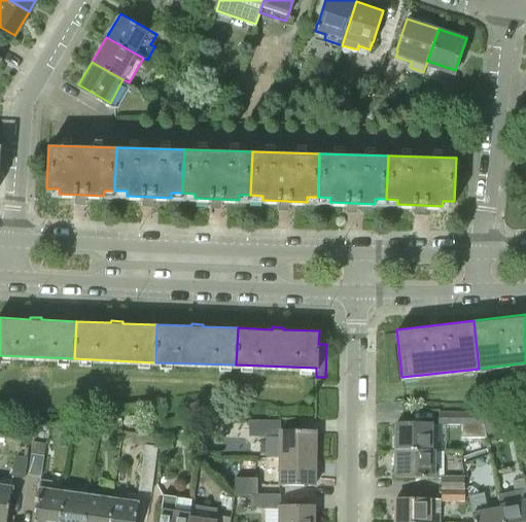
[(446,421),(462,421),(485,421),(482,409),(465,409),(440,408),(439,420),(439,421),(446,421)]
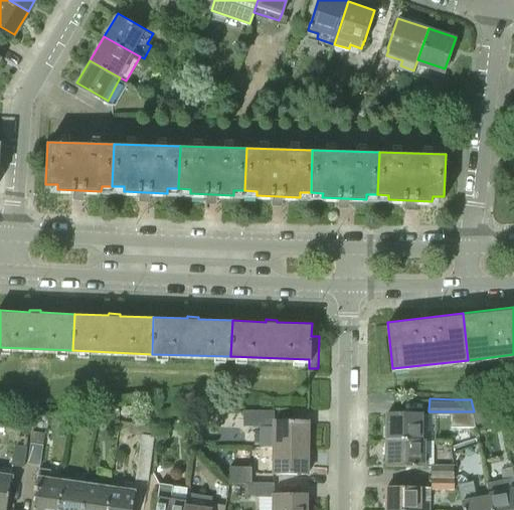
[(136,476),(149,478),(155,433),(152,422),(121,417),(122,405),(100,404),(100,407),(93,405),(89,421),(97,423),(98,414),(121,418),(118,428),(142,433),(136,476)]
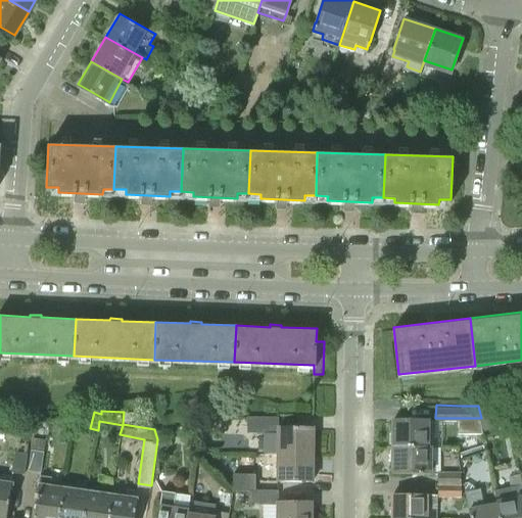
[(267,451),(314,452),(314,425),(279,425),(280,414),(247,413),(247,430),(267,430),(267,451)]
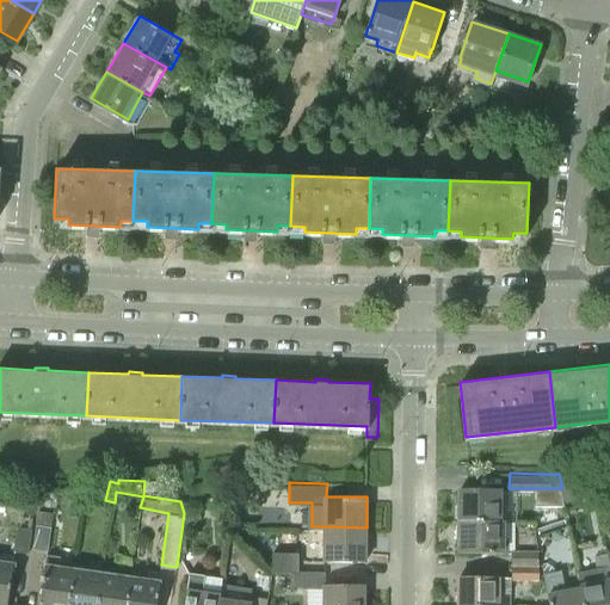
[(460,518),(501,518),(501,486),(460,486),(460,518)]
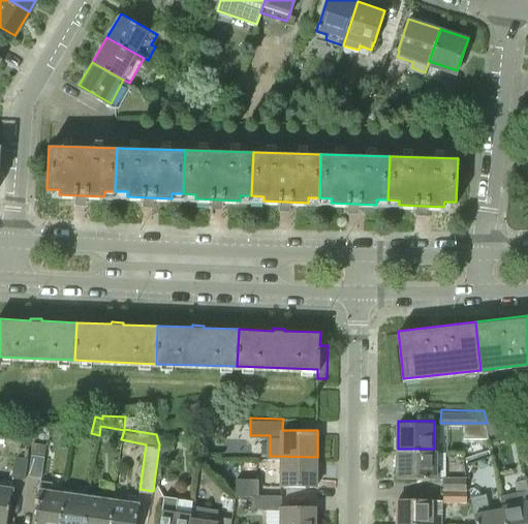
[(489,436),(487,423),(464,423),(464,435),(466,435),(489,436)]
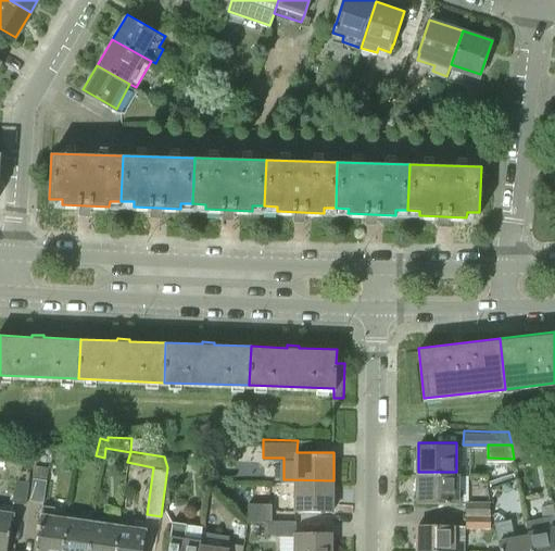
[(30,497),(45,499),(50,463),(48,463),(49,455),(47,455),(47,454),(41,453),(41,455),(39,454),(35,475),(34,475),(30,497)]
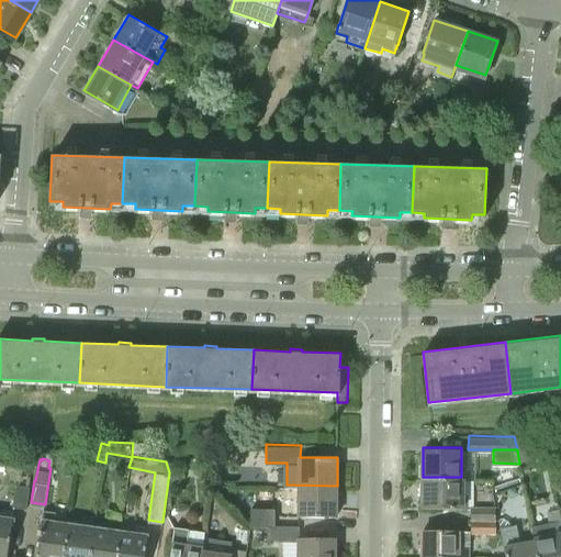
[(423,507),(469,507),(470,491),(463,491),(463,476),(461,477),(423,477),(423,507)]
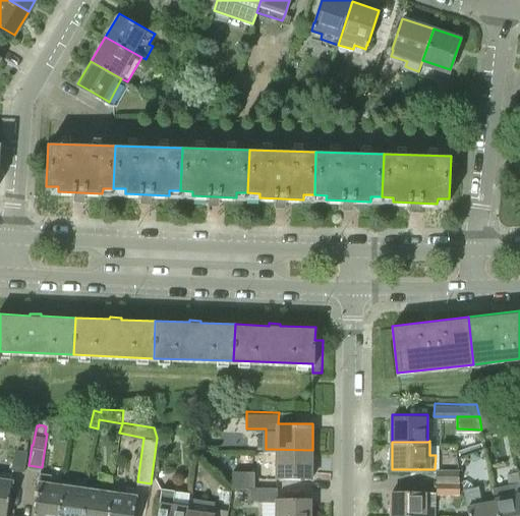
[(12,467),(25,469),(29,449),(15,447),(12,467)]
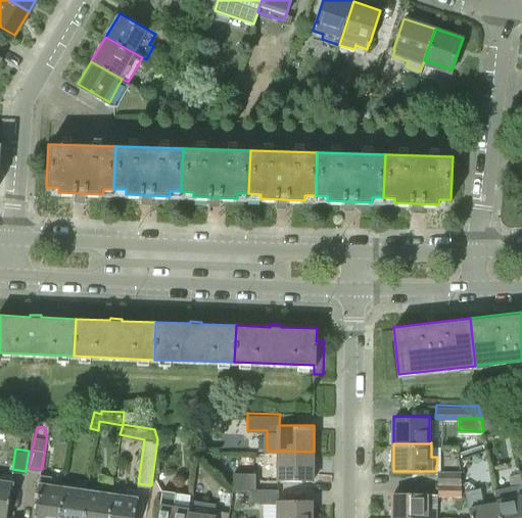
[(276,477),(276,478),(313,478),(314,452),(267,451),(267,469),(273,469),(273,477),(276,477)]
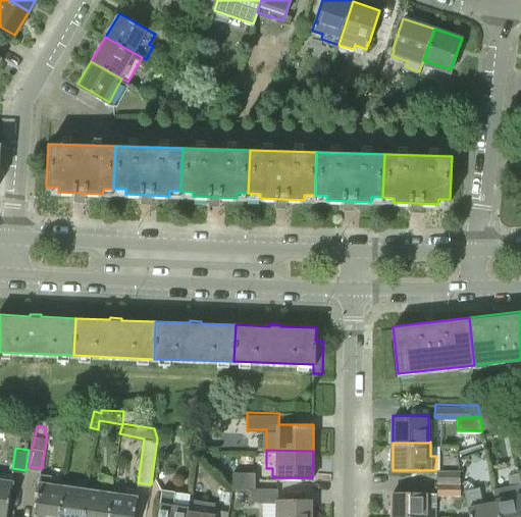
[(440,467),(437,467),(437,470),(437,480),(461,480),(461,467),(440,467)]
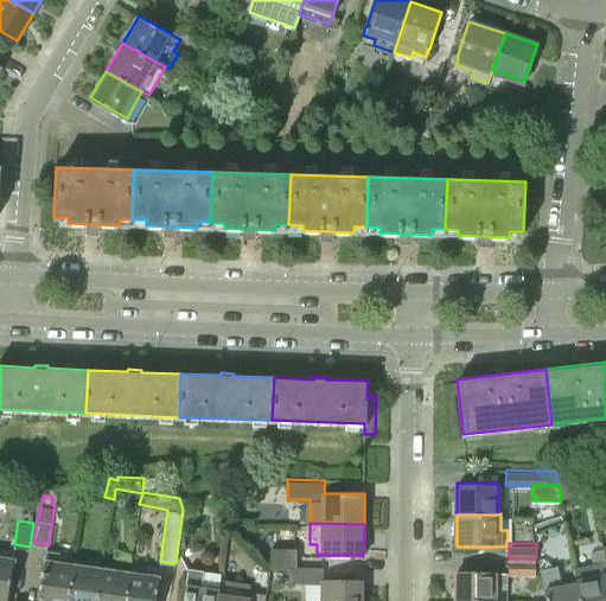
[(0,545),(0,600),(7,600),(16,548),(0,545)]
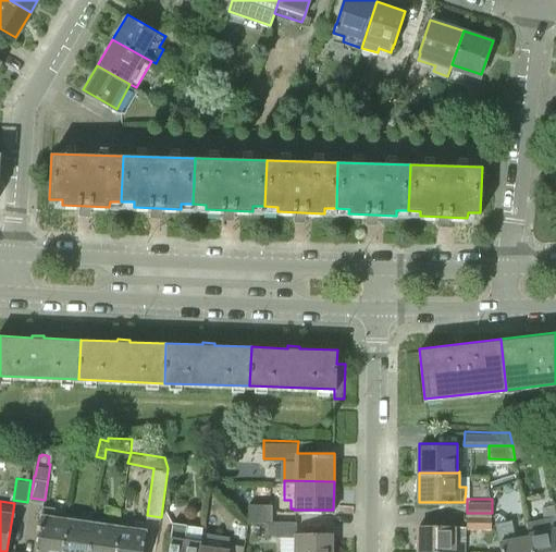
[(273,518),(273,501),(249,501),(249,519),(267,519),(273,519),(273,518)]
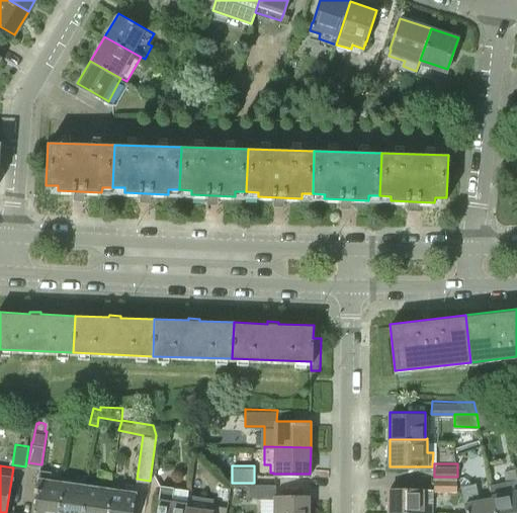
[(516,466),(505,468),(507,479),(490,483),(492,495),(495,512),(516,512),(516,466)]
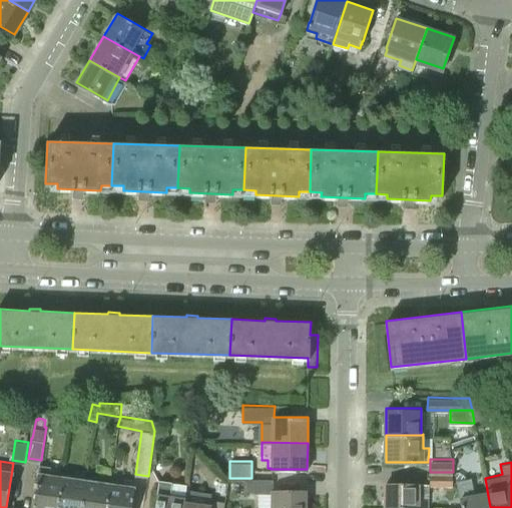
[(33,507),(58,507),(64,471),(50,469),(51,465),(39,463),(38,471),(37,471),(37,473),(38,473),(33,507)]
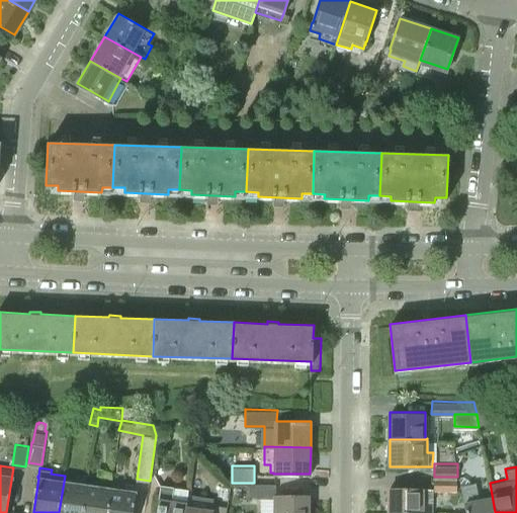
[(59,512),(83,512),(88,479),(74,477),(75,477),(65,476),(59,512)]
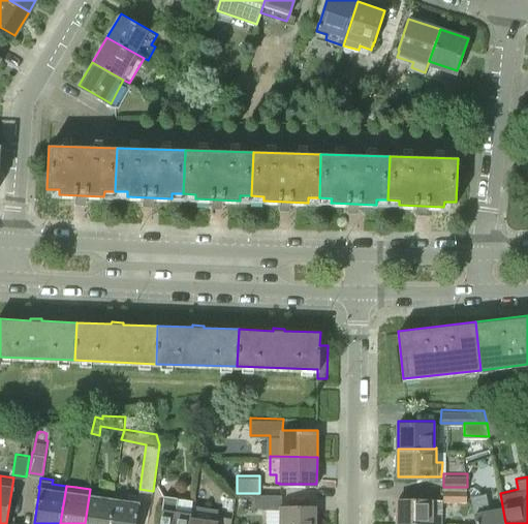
[(443,497),(443,499),(467,499),(467,487),(443,487),(443,497)]
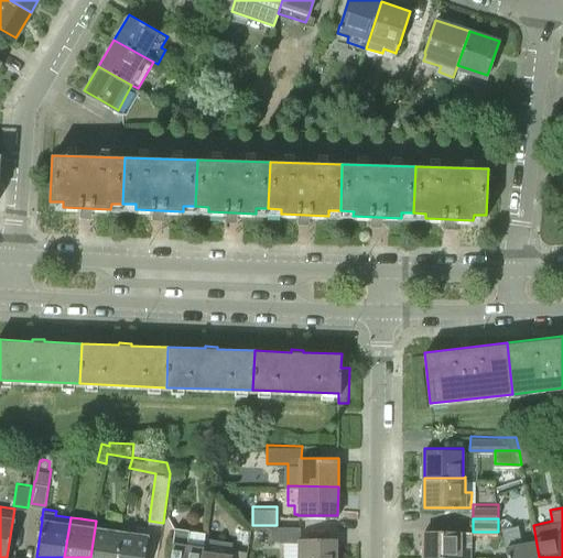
[(118,557),(122,528),(123,525),(96,521),(90,557),(118,557)]
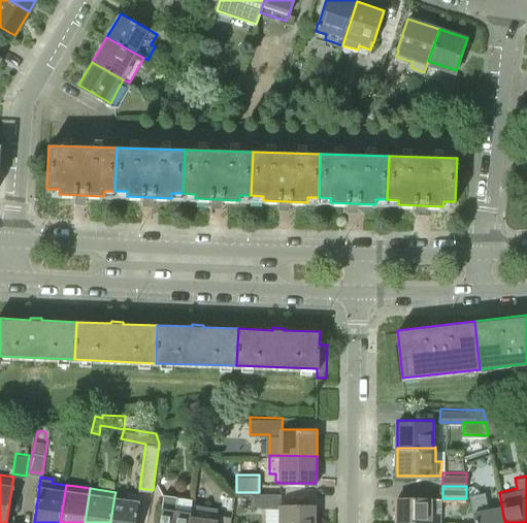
[(114,495),(110,522),(135,522),(138,501),(140,501),(140,499),(139,499),(140,491),(128,489),(127,497),(114,495)]
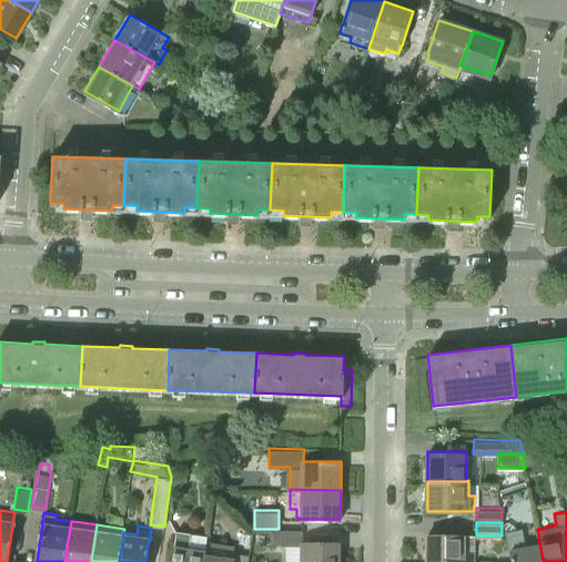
[(512,561),(543,561),(539,542),(526,544),(523,527),(505,530),(512,560),(512,561)]
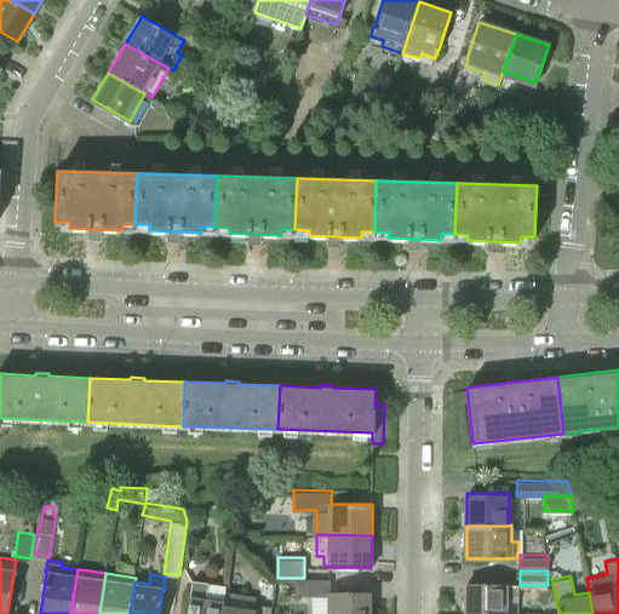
[(370,613),(371,590),(328,590),(328,577),(304,577),(304,578),(297,578),(297,594),(320,594),(320,613),(370,613)]
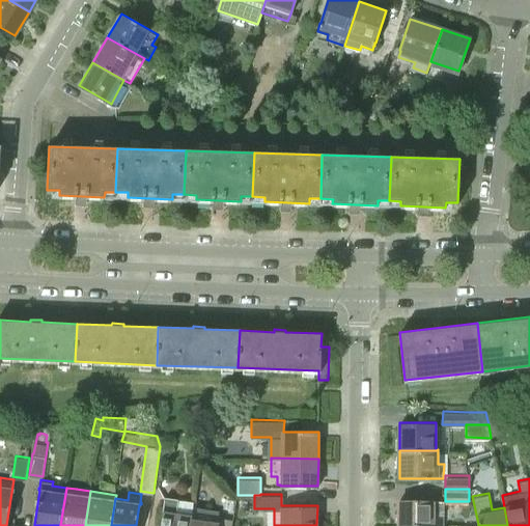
[(160,525),(190,525),(192,511),(177,508),(178,498),(165,496),(163,509),(160,525)]
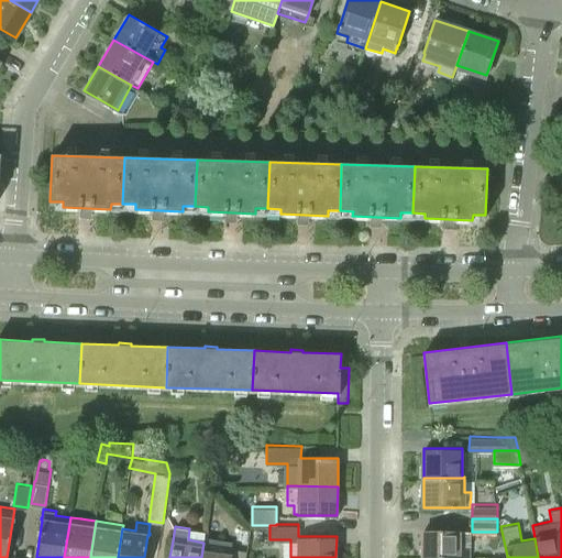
[(471,556),(472,532),(472,529),(423,528),(422,556),(463,556),(471,556)]
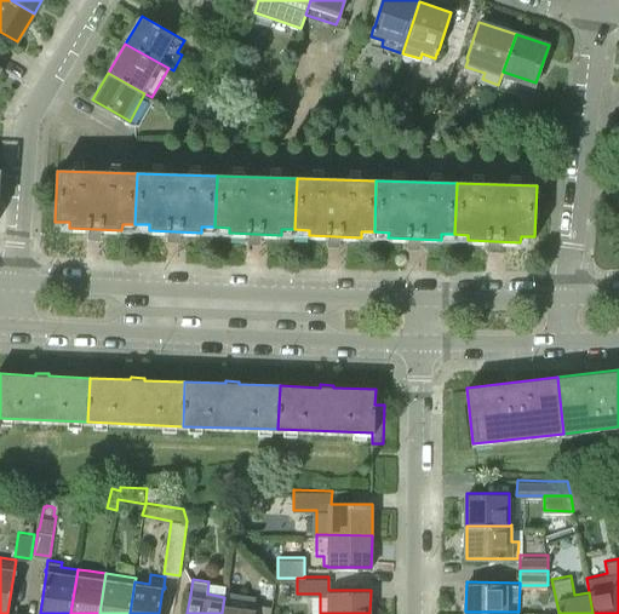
[(224,597),(222,613),(253,613),(254,608),(253,608),(256,596),(227,591),(224,597)]
